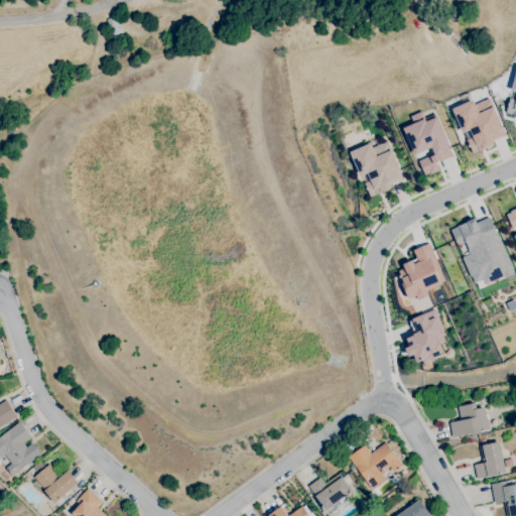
[(510,92),(512,92),(507,116),(515,118),(515,67),(515,68),(510,92)]
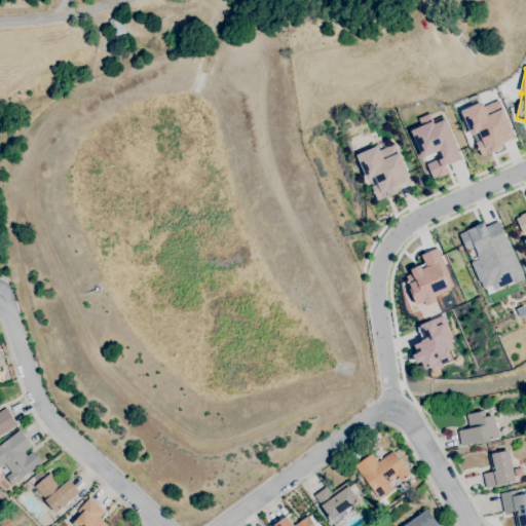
[(461,111),(479,155),(515,142),(497,98),(461,111)]
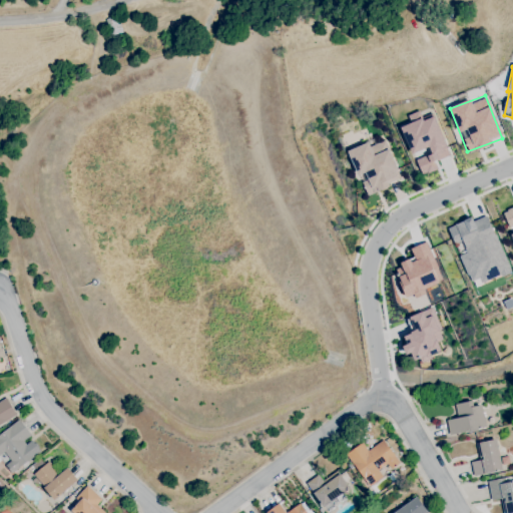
[(411,154),(428,148),(430,154),(416,159),(421,175),(439,168),(436,161),(449,156),(431,107),(407,116),(410,123),(400,127),(411,154)]
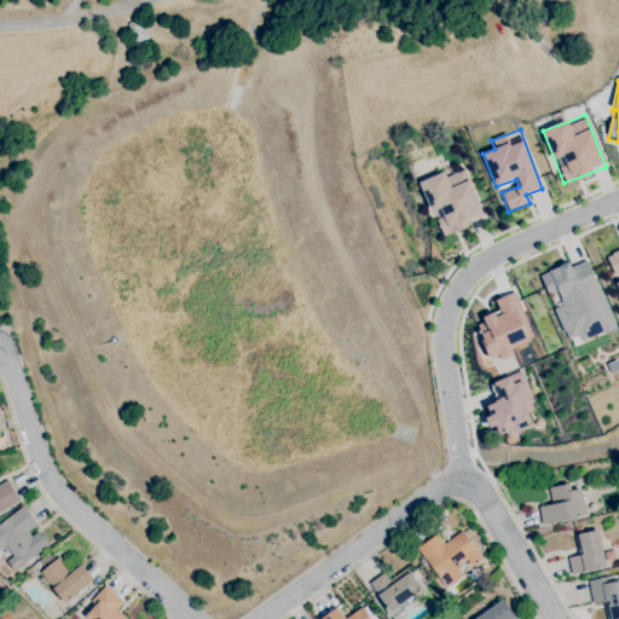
[(470,226),(467,218),(481,213),(463,168),(445,175),(444,172),(420,181),(441,237),(470,226)]
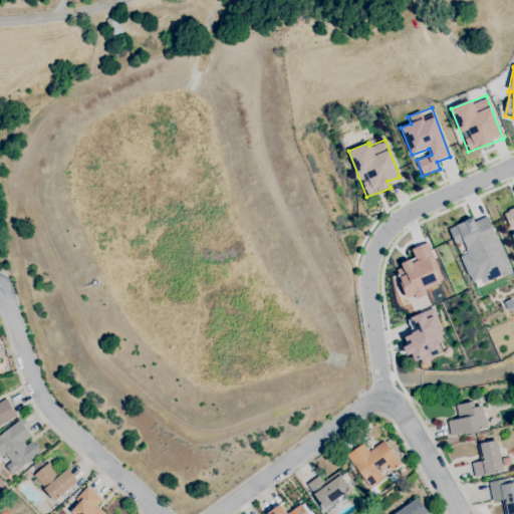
[(513,208),(503,213),(510,232),(511,232),(513,240),(513,208)]
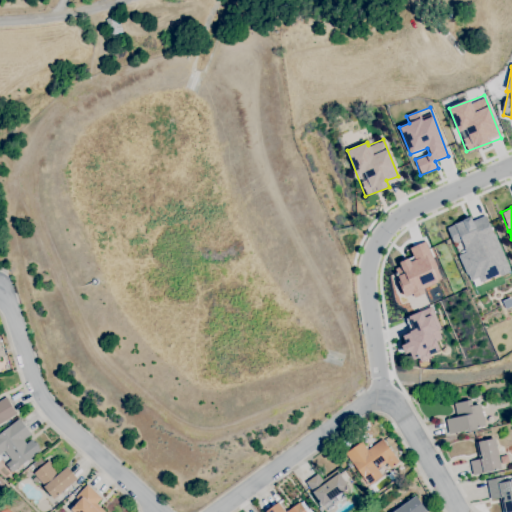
[(446,227),(453,244),(457,243),(472,281),(478,278),(480,283),(509,272),(485,214),(472,220),(471,217),(446,227)]
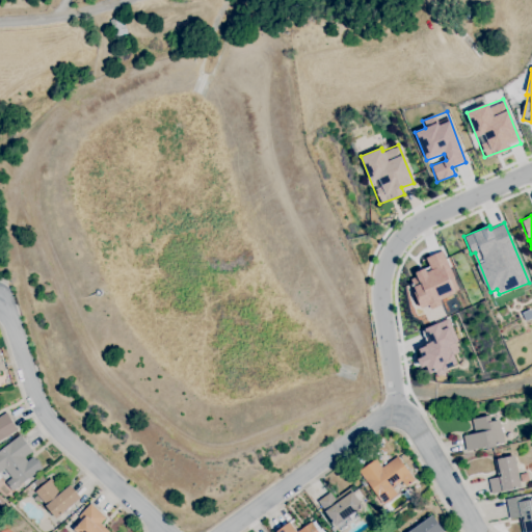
[(457,296),(442,251),(425,258),(429,269),(407,277),(419,310),(457,296)]
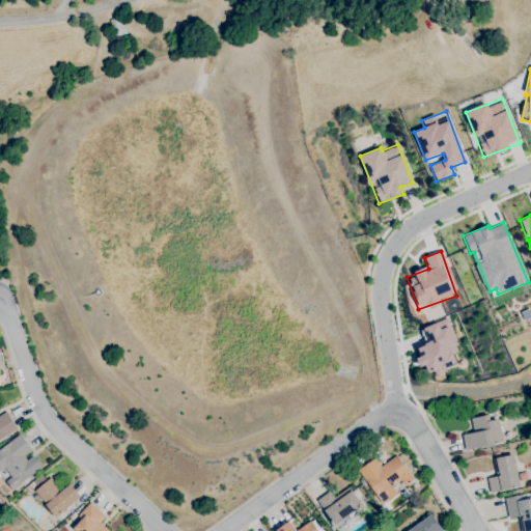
[(447,327),(440,329),(438,323),(423,328),(428,342),(416,347),(420,357),(418,357),(425,374),(455,363),(449,345),(454,343),(447,327)]
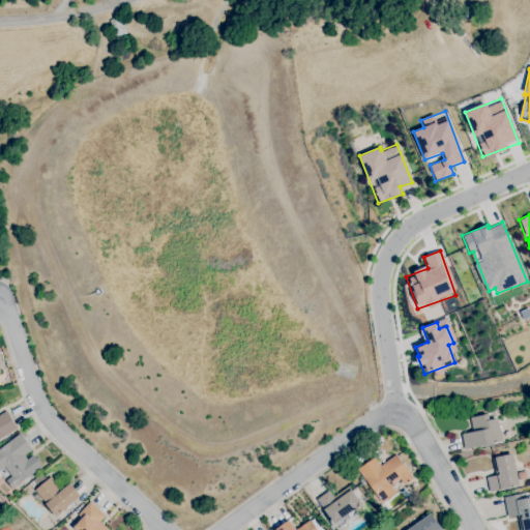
[(0,439),(0,415),(6,411),(18,429),(0,439)]
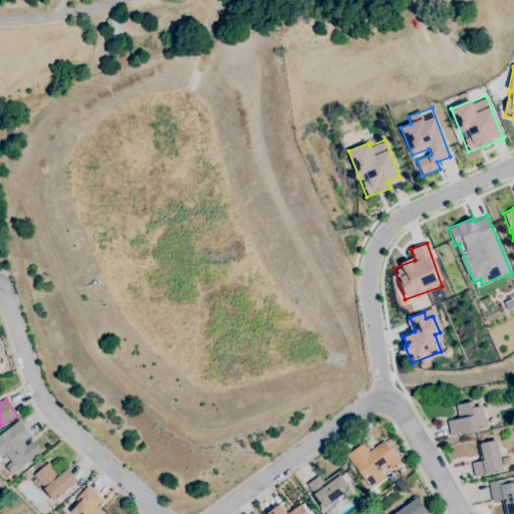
[(451,436),(448,422),(459,419),(456,406),(474,402),(475,408),(482,406),(484,415),(485,415),(488,429),(480,430),(480,431),(471,433),(470,432),(451,436)]
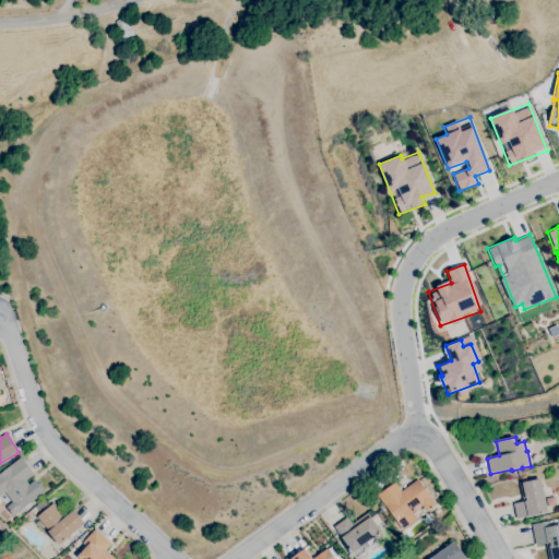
[(13,516),(7,507),(12,502),(6,492),(0,497),(0,499),(1,501),(0,501),(0,473),(21,458),(35,475),(26,482),(37,497),(21,510),(13,516)]
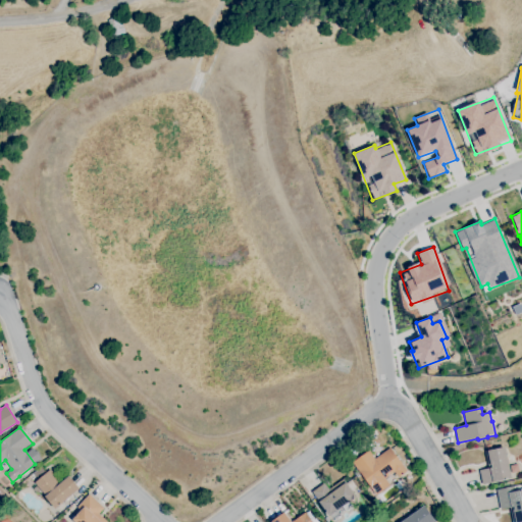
[(482,485),(479,470),(488,469),(484,452),(505,447),(512,478),(482,485)]
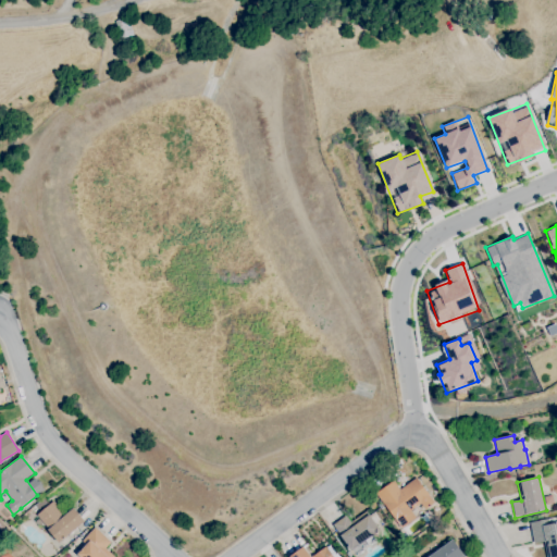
[(401,529),(394,519),(395,519),(385,505),(384,505),(376,494),(394,481),(400,490),(416,478),(434,503),(425,510),(420,504),(411,510),(416,518),(401,529)]
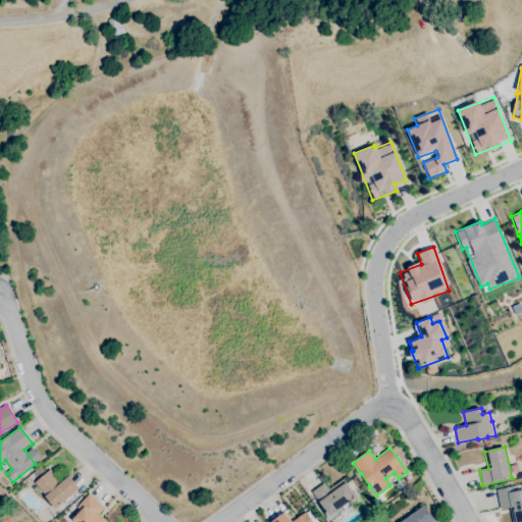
[(512,472),(510,466),(516,464),(518,470),(512,472)]
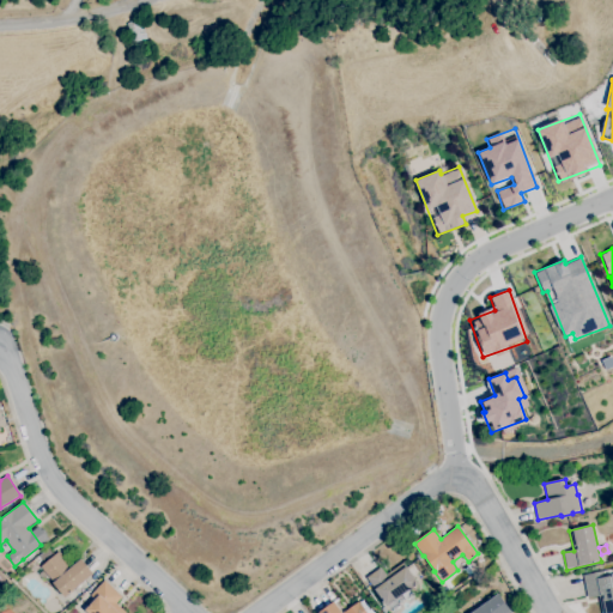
[(46,560),(41,554),(48,550),(53,554),(46,560)]
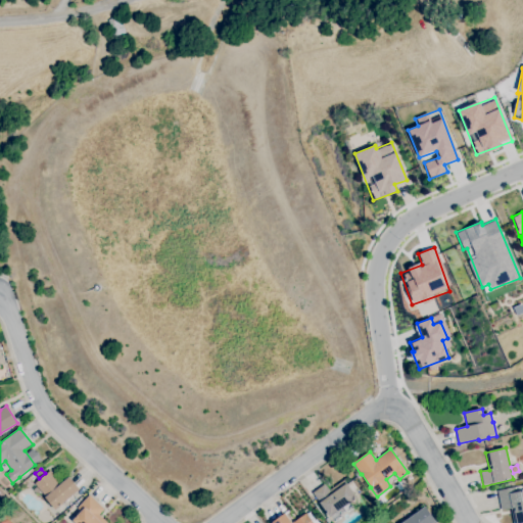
[(55,510),(45,497),(46,496),(35,483),(50,471),(61,484),(68,477),(80,489),(55,510)]
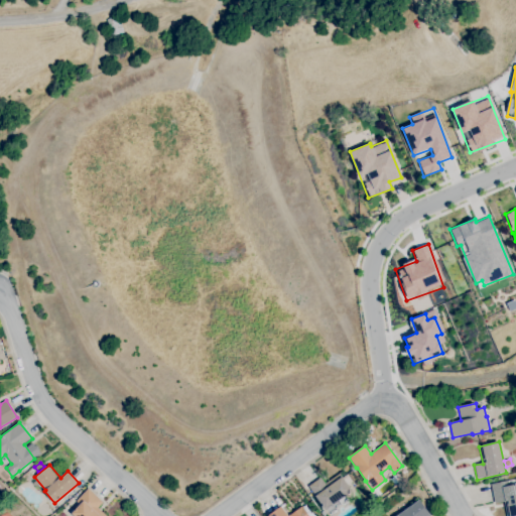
[(326,511),(308,487),(320,478),(325,484),(339,474),(341,478),(342,477),(352,492),(345,497),(348,500),(341,505),(339,501),(326,511)]
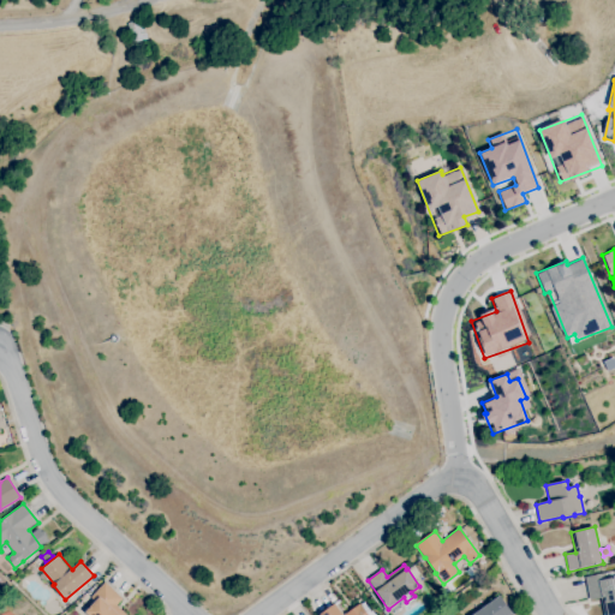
[(614,614),(604,614),(601,598),(590,601),(585,578),(614,571),(614,614)]
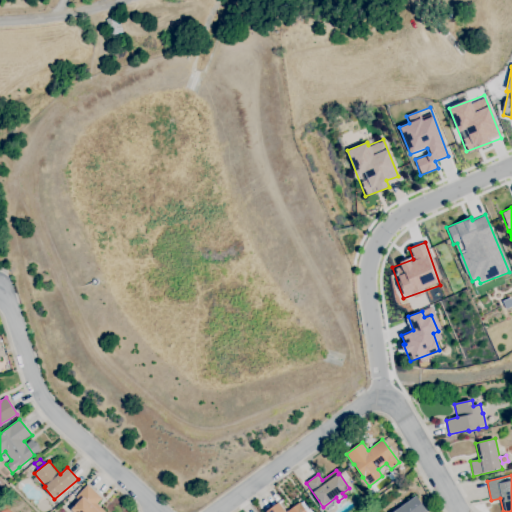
[(73,511),(71,510),(79,501),(75,497),(87,485),(102,498),(96,504),(104,511),(73,511)]
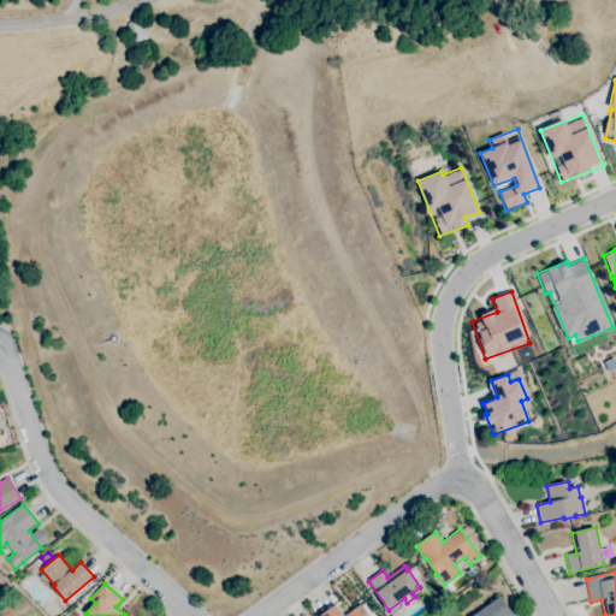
[(474,615),(501,597),(514,615),(474,615)]
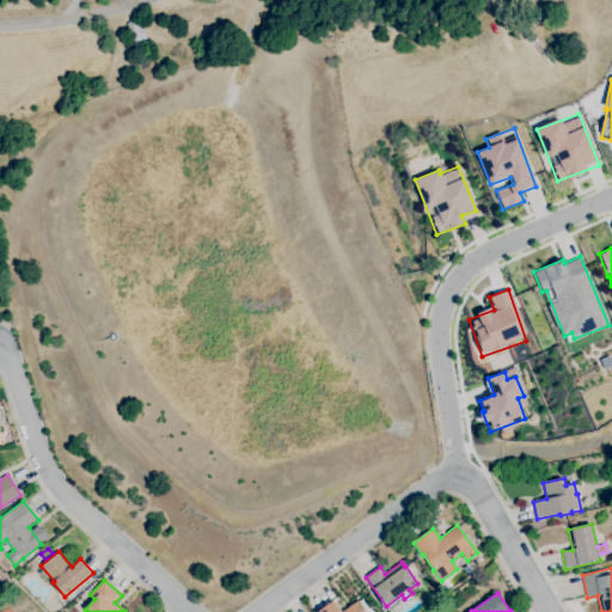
[(318,611),(334,601),(342,611),(357,600),(366,611),(318,611)]
